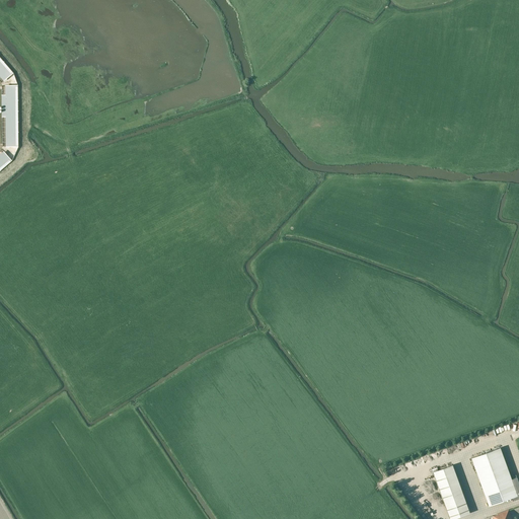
[(0,57),(0,72),(6,79),(13,73),(0,57)]
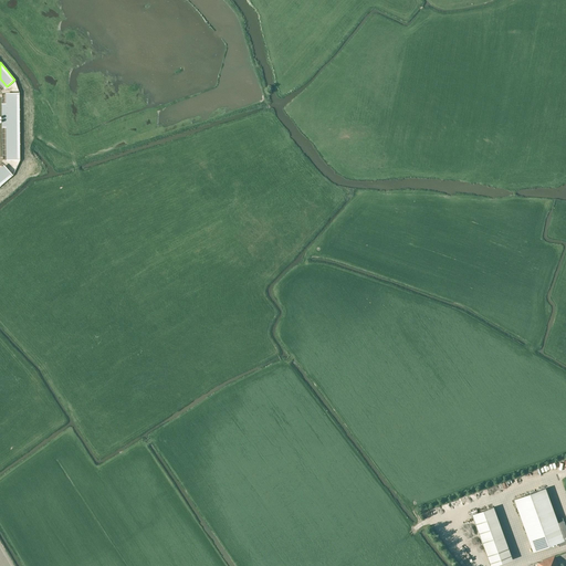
[(20,160),(20,93),(9,93),(10,160),(20,160)]
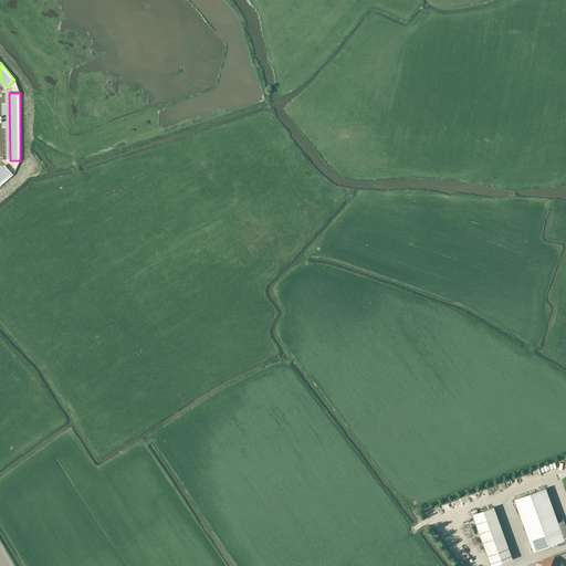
[(0,186),(13,176),(7,167),(0,173),(0,186)]
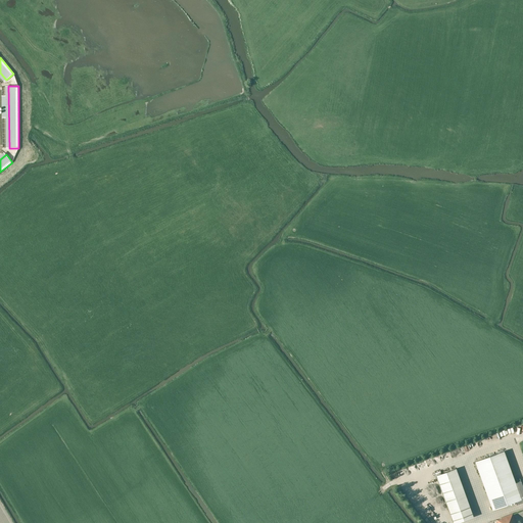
[(504,452),(475,462),(492,510),(521,500),(504,452)]
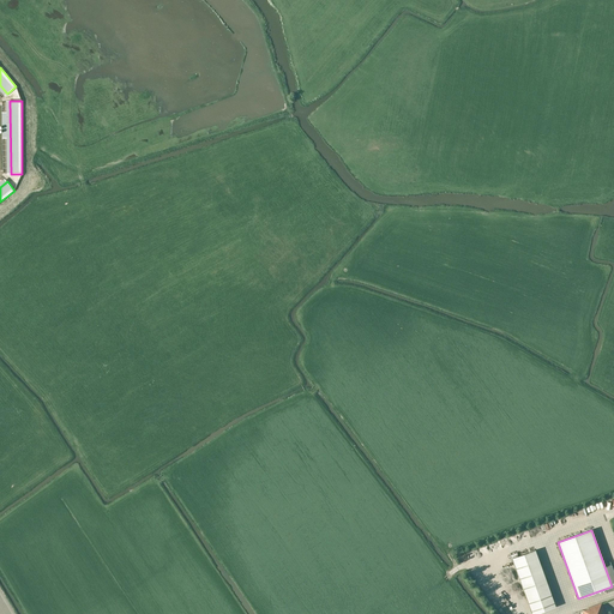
[(535,551),(513,558),(533,613),(535,613),(555,607),(535,551)]
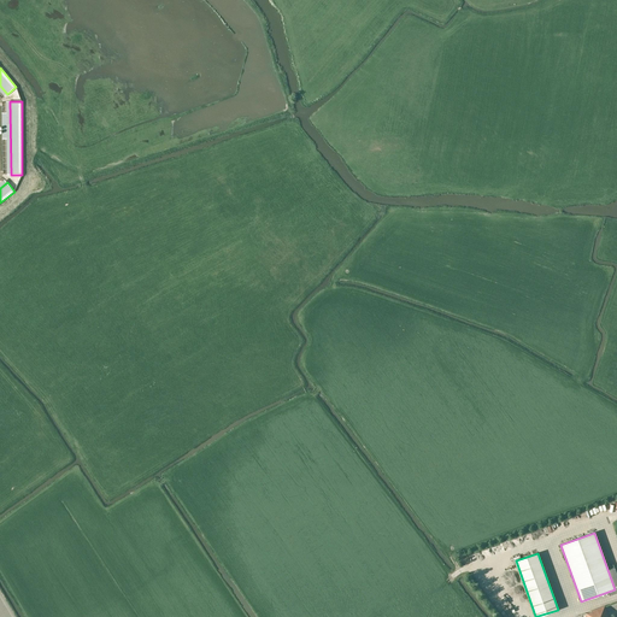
[(607,616),(604,606),(591,611),(591,612),(586,613),(586,616),(607,616)]
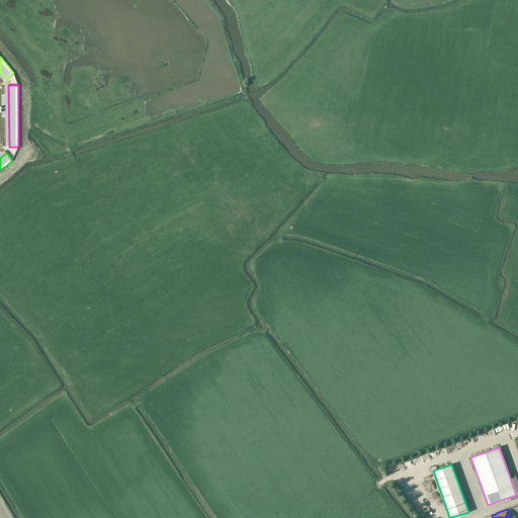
All buildings are outlined.
